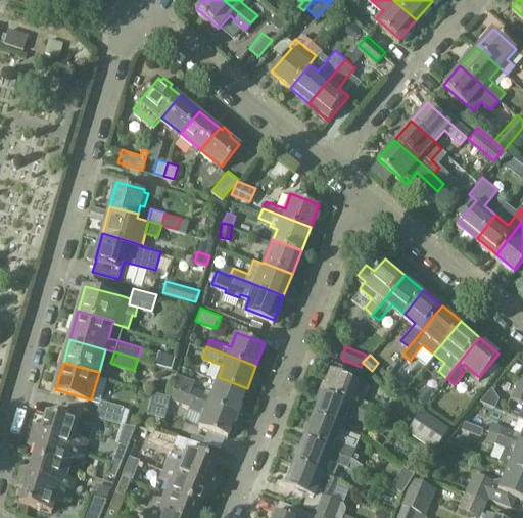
[(331,369),(323,391),(370,411),(374,403),(364,398),(370,384),(331,369)]
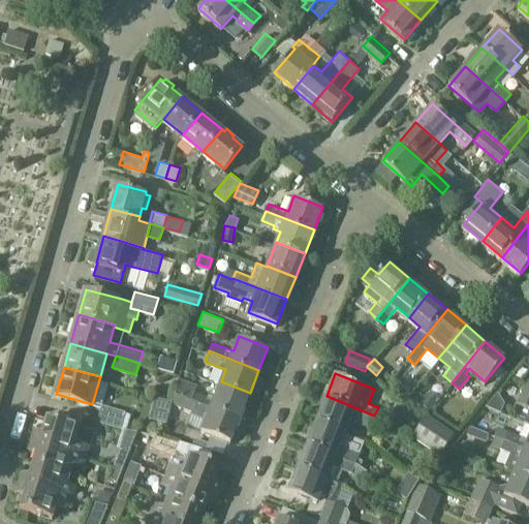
[(528,404),(528,380),(527,379),(519,400),(528,404)]
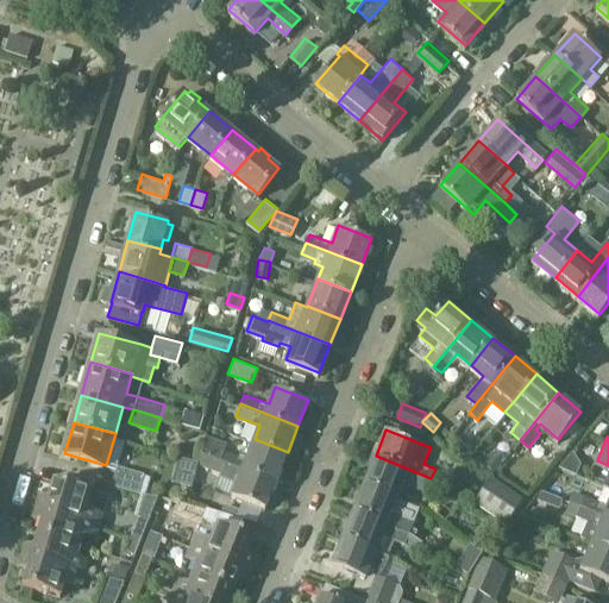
[(205,440),(202,448),(277,478),(288,452),(255,439),(248,457),(205,440)]
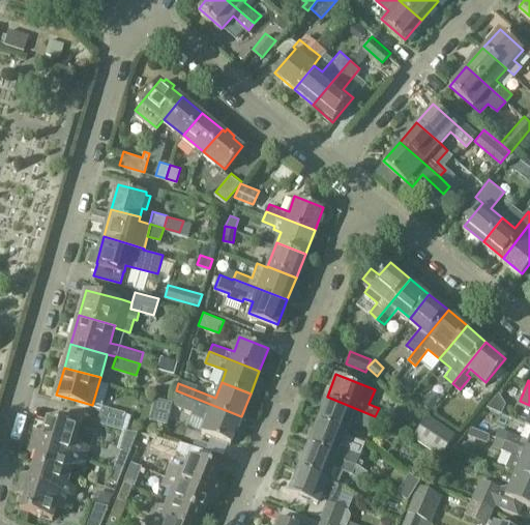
[(241,416),(176,390),(172,403),(193,410),(190,413),(207,419),(203,430),(231,441),(241,416)]
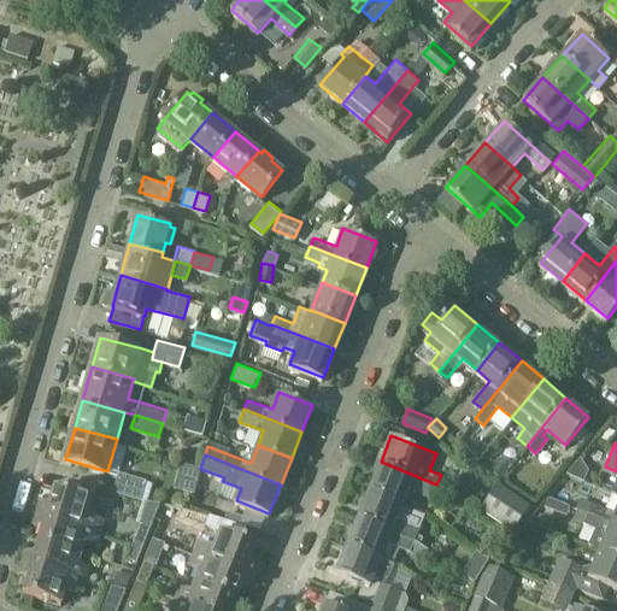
[(381,462),(370,489),(404,503),(410,486),(433,495),(436,485),(381,462)]
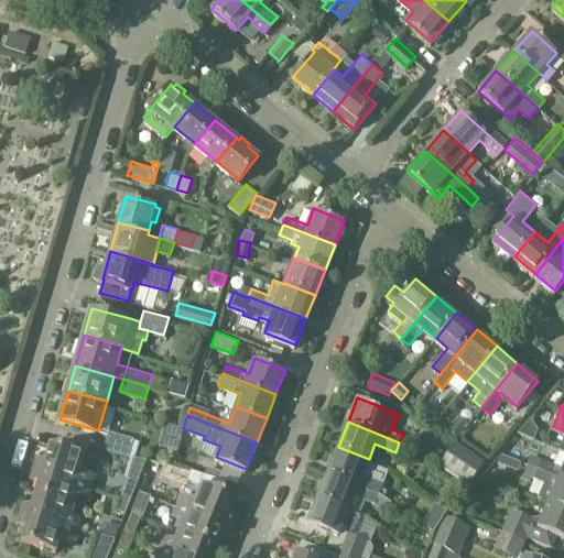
[(108,429),(102,447),(128,455),(133,437),(108,429)]
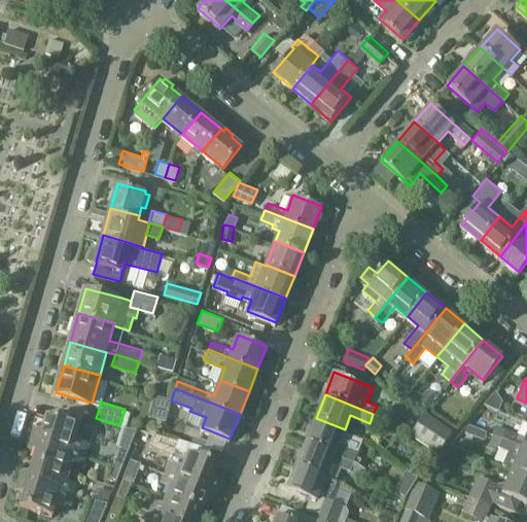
[(35,426),(32,439),(85,453),(90,442),(75,438),(82,413),(63,407),(60,417),(47,414),(43,428),(35,426)]
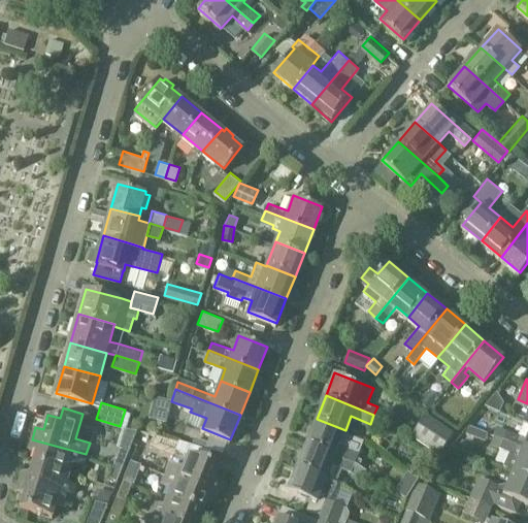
[(454,430),(425,412),(410,433),(439,453),(454,430)]
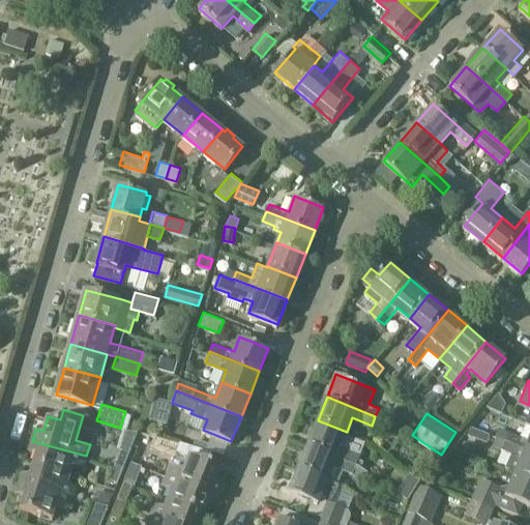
[(308,443),(361,464),(363,460),(358,458),(365,439),(347,432),(318,420),(308,443)]
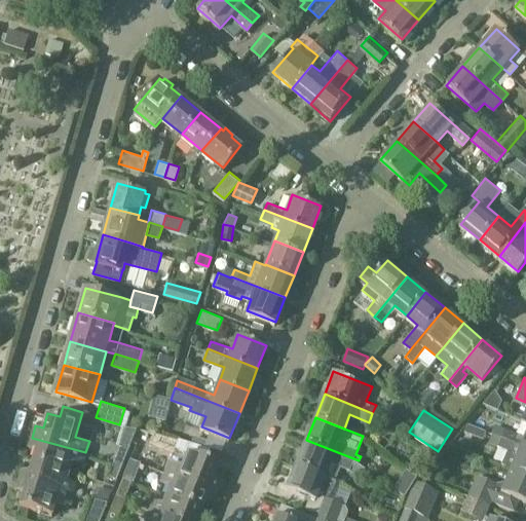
[(467,421),(464,430),(472,433),(475,424),(467,421)]
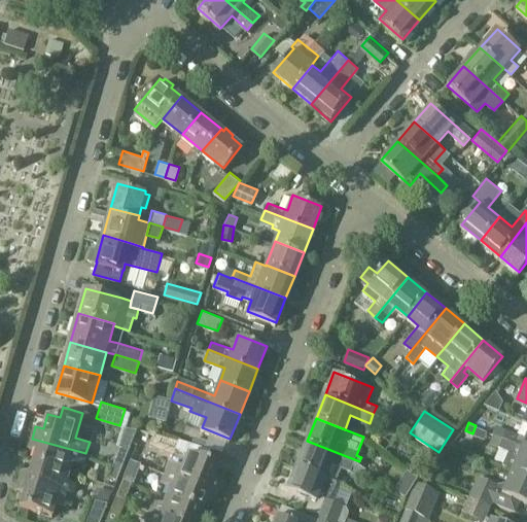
[(506,428),(503,436),(526,446),(526,432),(526,437),(506,428)]
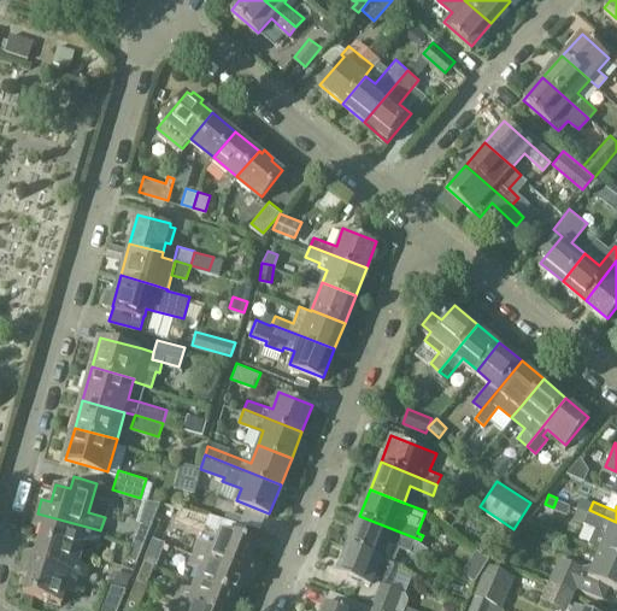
[(573,517),(583,522),(588,512),(587,512),(576,507),(573,517)]
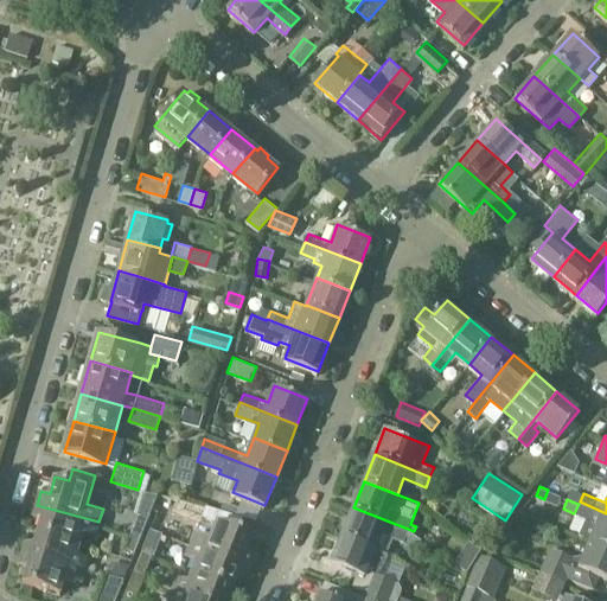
[(590,537),(606,544),(606,513),(580,502),(579,504),(574,513),(574,515),(585,519),(579,532),(590,537)]
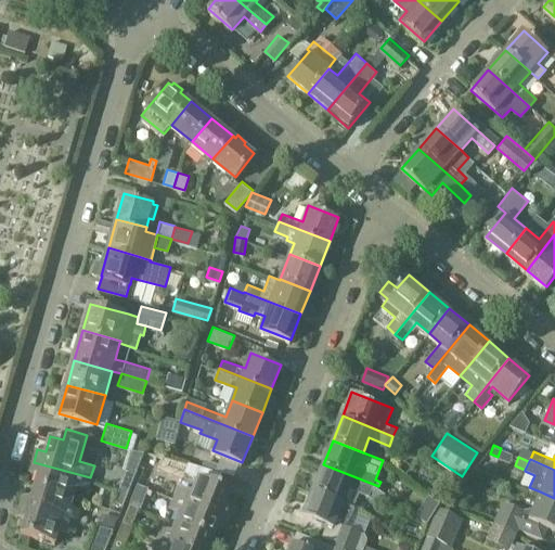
[(180,485),(176,497),(230,517),(234,508),(226,504),(232,489),(211,481),(215,470),(190,461),(185,471),(199,476),(194,491),(180,485)]
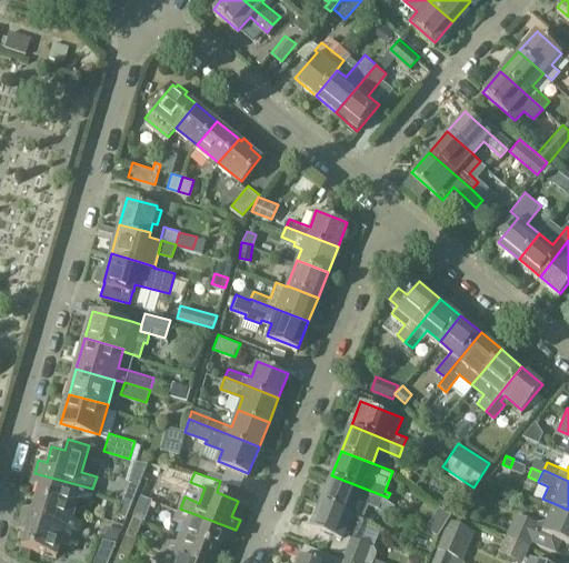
[(92,489),(35,473),(32,480),(41,483),(38,495),(72,505),(75,494),(90,499),(92,489)]
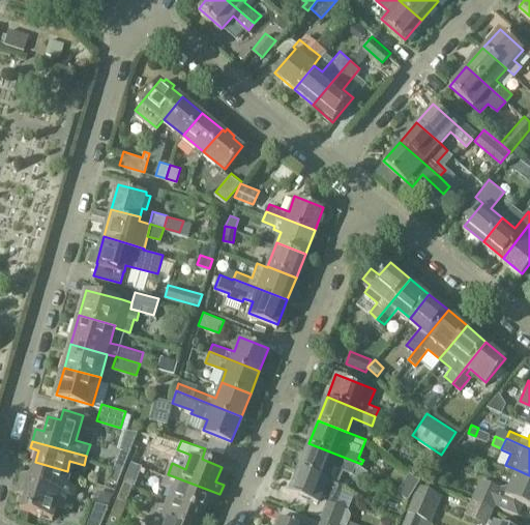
[(360,466),(361,464),(308,443),(299,466),(336,482),(342,468),(355,473),(363,479),(369,472),(360,466)]
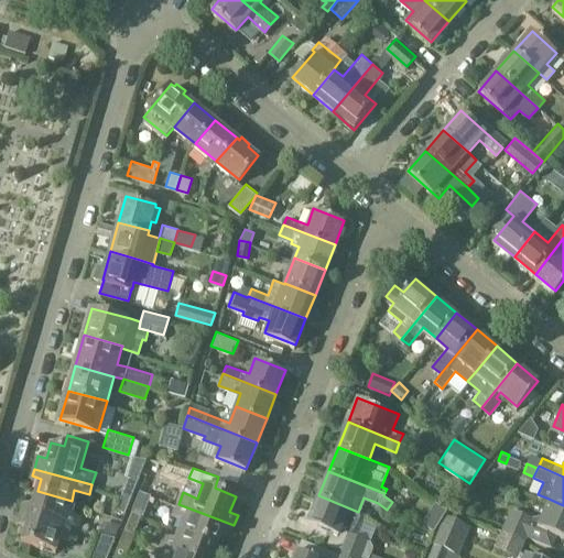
[(128,477),(122,493),(131,495),(137,480),(128,477)]
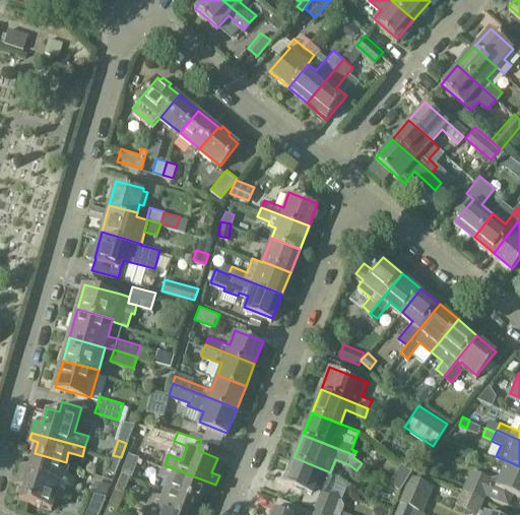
[(66,462),(35,453),(31,464),(23,462),(21,469),(74,484),(76,476),(63,472),(66,462)]
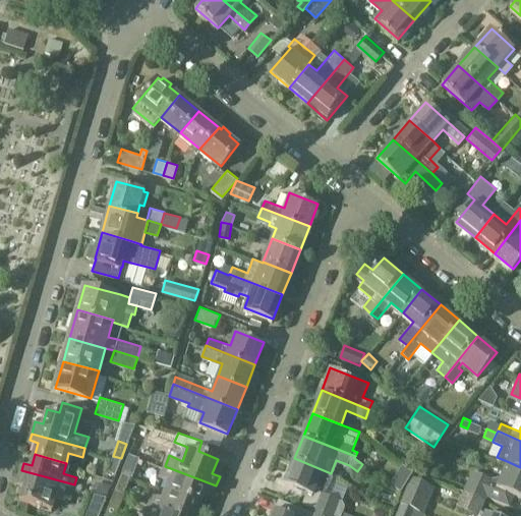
[(121,458),(113,456),(107,470),(115,473),(121,458)]
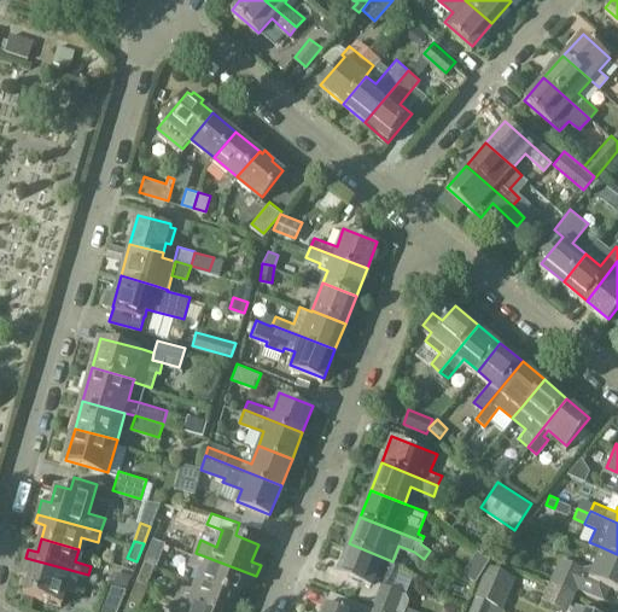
[(395,561),(392,561),(349,543),(338,572),(365,583),(360,595),(402,611),(403,611),(406,606),(408,599),(406,593),(386,584),(395,561)]
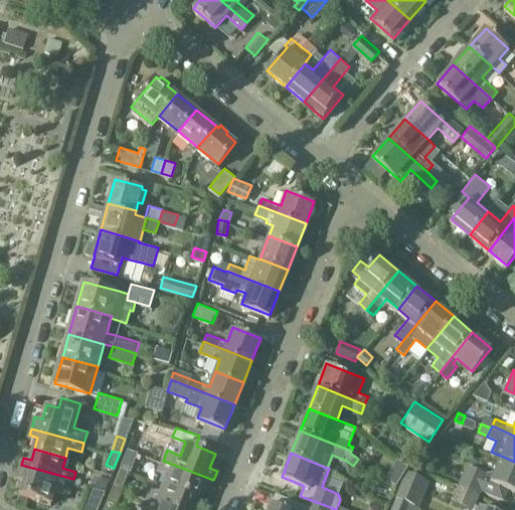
[(461,479),(461,481),(481,489),(503,499),(507,488),(514,491),(514,462),(501,456),(494,472),(486,474),(467,466),(461,479)]
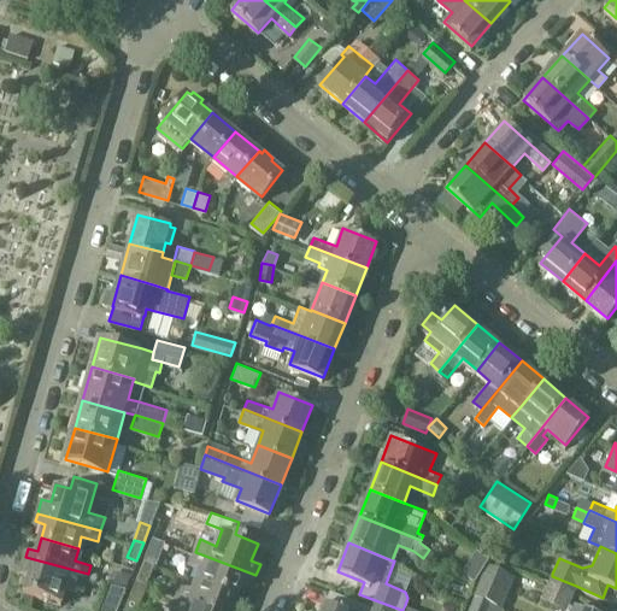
[(256,575),(195,552),(191,562),(206,569),(201,580),(238,594),(242,581),(252,585),(256,575)]
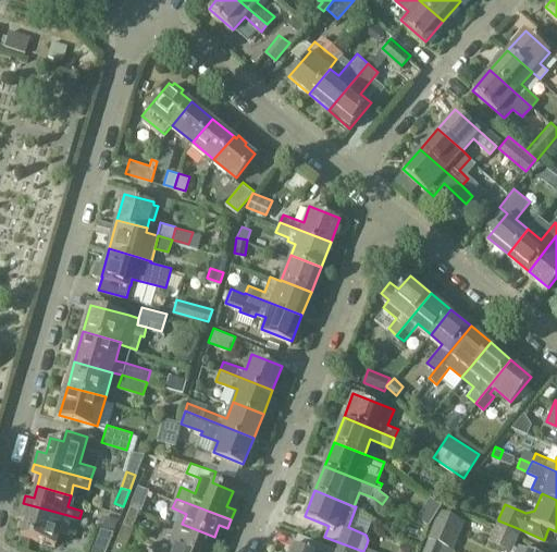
[(79,518),(23,503),(19,515),(27,518),(23,534),(57,543),(61,527),(76,531),(79,518)]
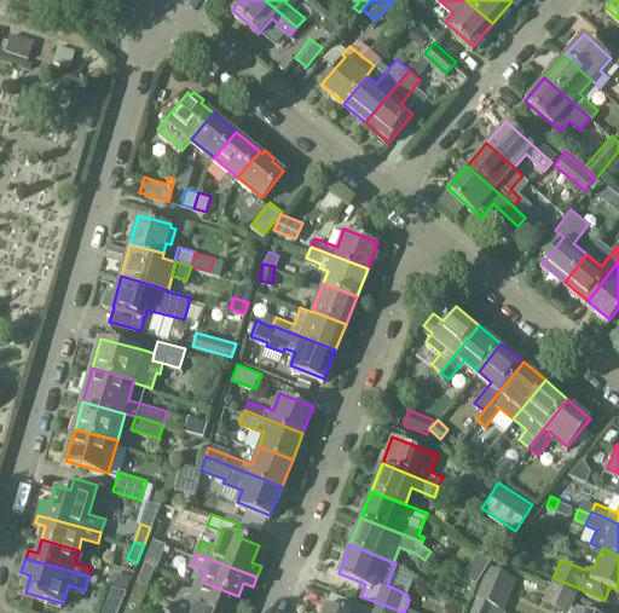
[(155,565),(144,560),(136,582),(146,585),(155,565)]
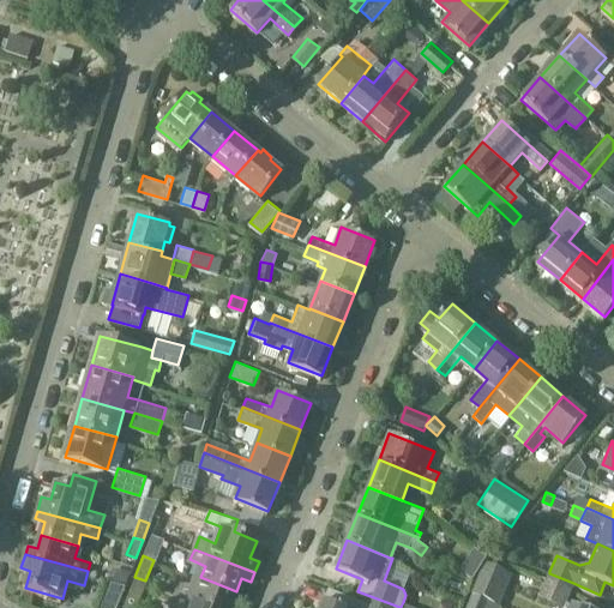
[(474,594),(488,600),(501,605),(512,576),(489,567),(479,578),(474,594)]
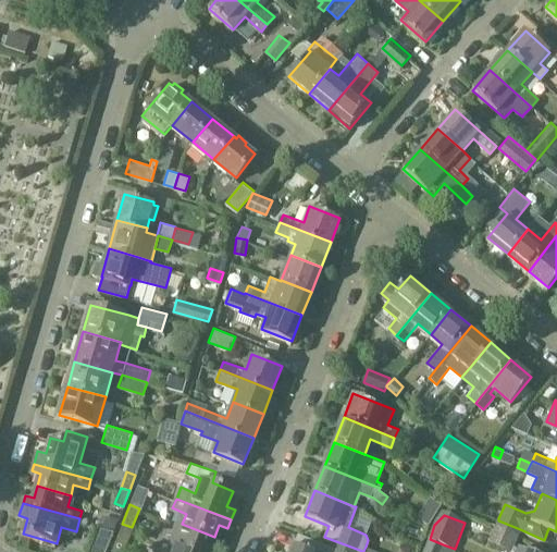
[(508,551),(534,551),(520,546),(519,548),(514,544),(520,529),(498,520),(490,540),(509,549),(508,551)]
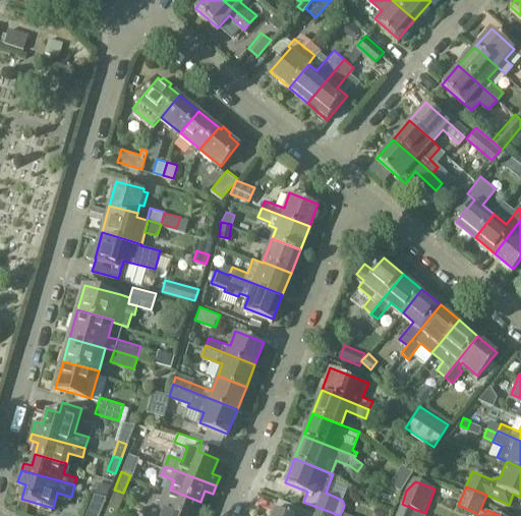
[(200,502),(170,490),(166,500),(153,495),(150,502),(185,515),(203,515),(195,513),(200,502)]
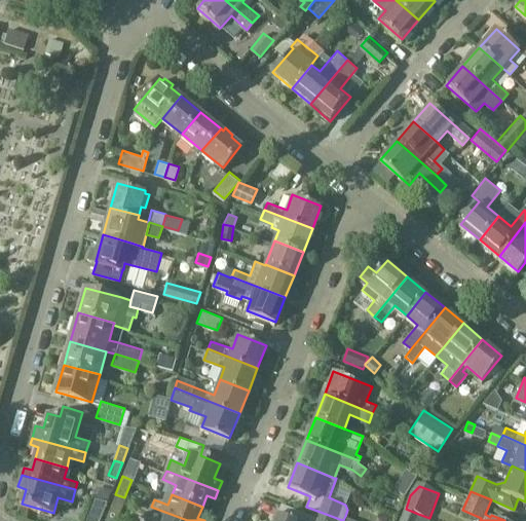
[(83,520),(99,520),(107,500),(94,496),(83,520)]
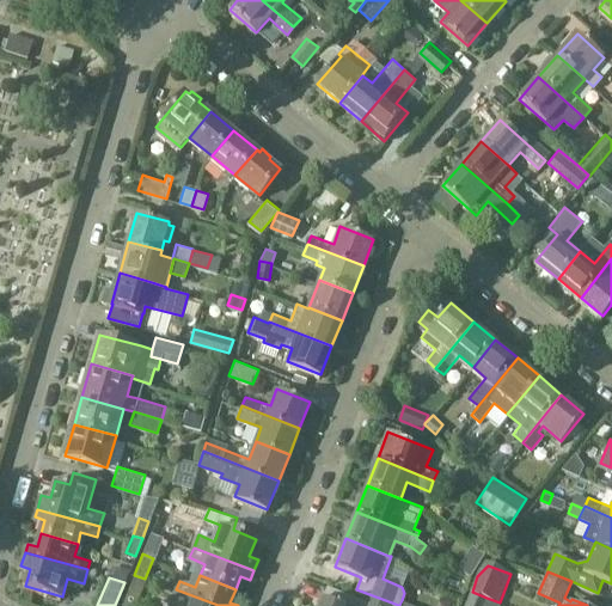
[(381,605),(328,585),(323,598),(319,605),(381,605)]
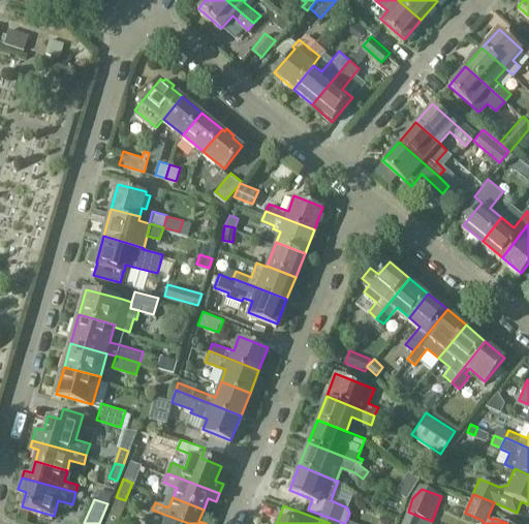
[(117,523),(122,512),(112,507),(104,523),(117,523)]
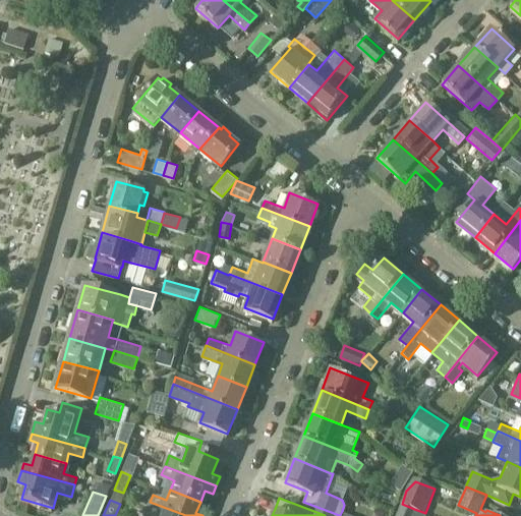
[(185,515),(150,502),(146,513),(152,515),(185,515)]
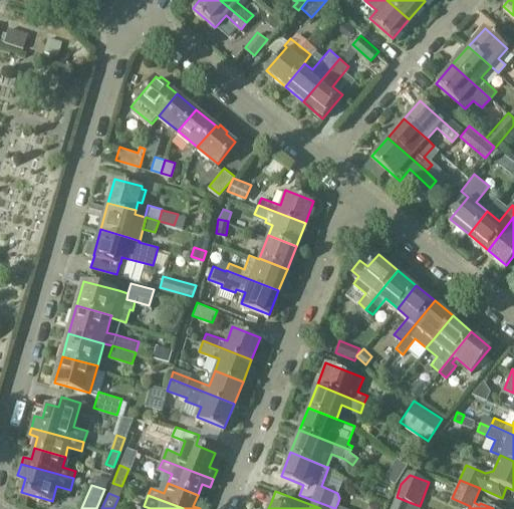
[(406,508),(409,502),(397,497),(392,508),(406,508)]
